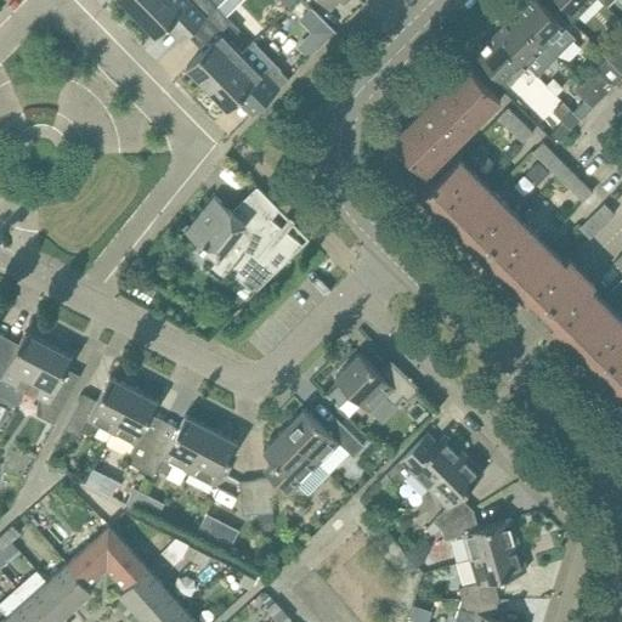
[(122,0),(136,15),(150,0),(122,0)]
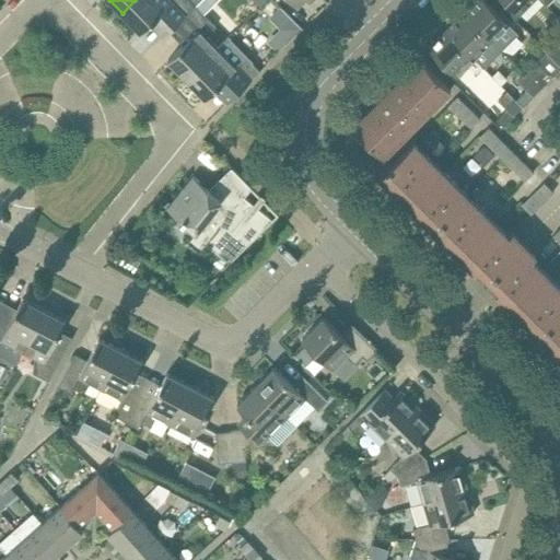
[(135,0),(123,13),(141,32),(148,25),(148,24),(162,38),(175,25),(196,4),(200,0),(135,0)]
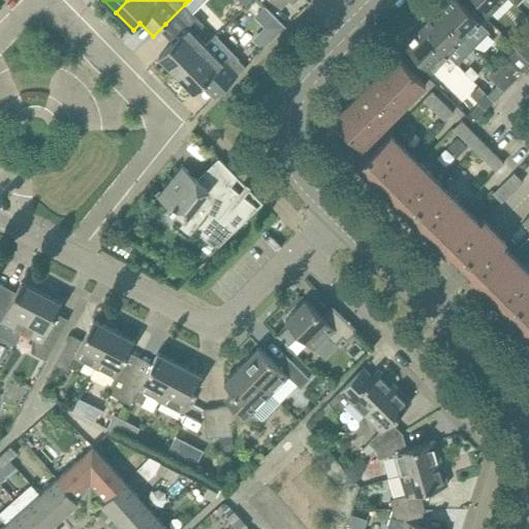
[(458,0),(449,0),(437,12),(473,48),(489,31),(458,0)]
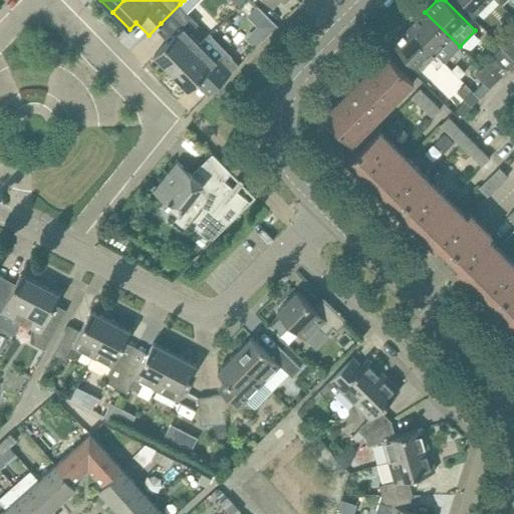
[(488,0),(464,0),(465,0),(460,5),(472,17),(488,0)]
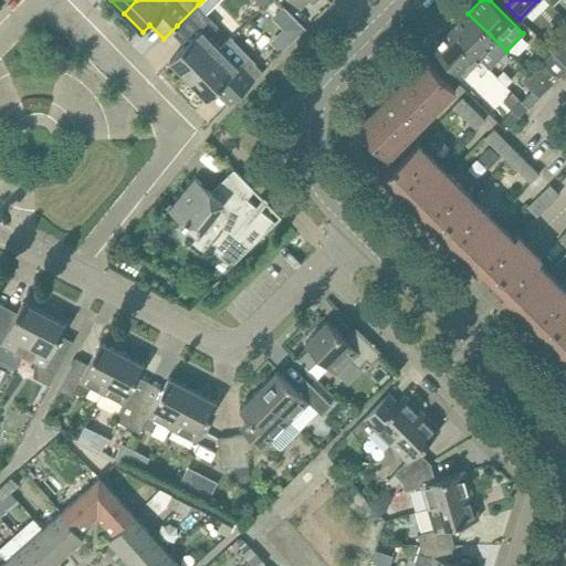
[(170,61),(189,80),(220,49),(208,37),(218,27),(198,4),(177,25),(191,40),(170,61)]
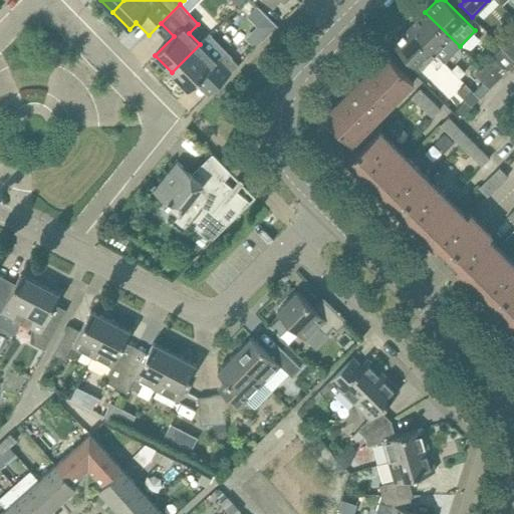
[(425,12),(410,27),(435,53),(436,53),(444,61),(460,46),(425,12)]
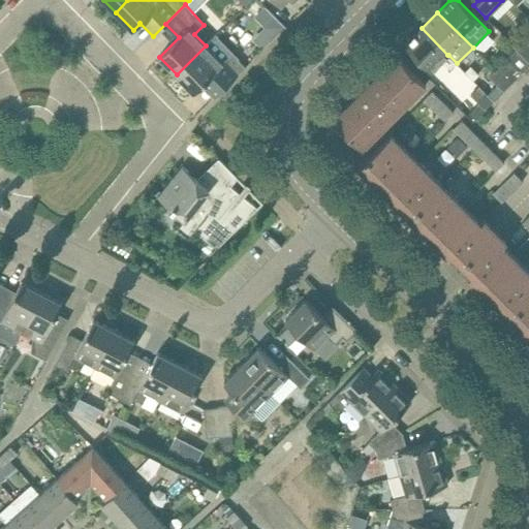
[(447,55),(422,28),(405,44),(432,71),(447,55)]
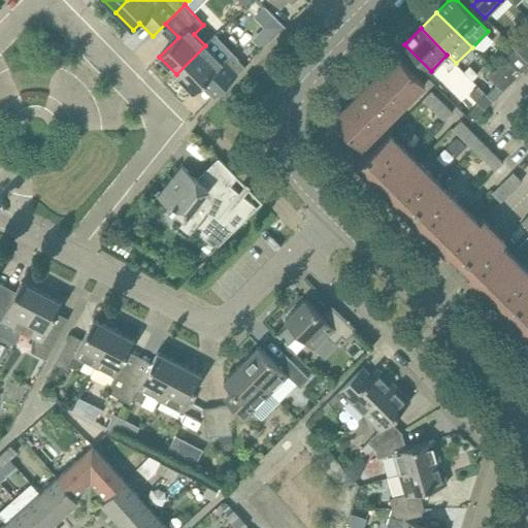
[(205,45),(176,74),(193,92),(200,85),(213,98),(226,86),(244,67),(237,60),(239,59),(216,35),(205,45)]
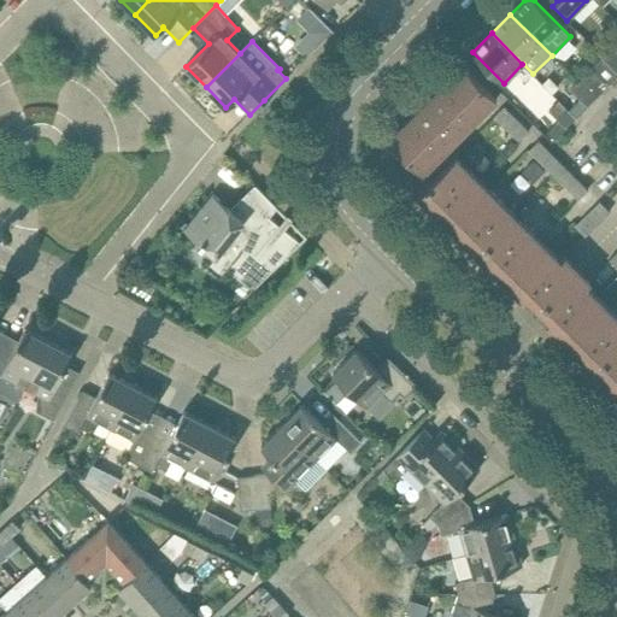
[(612,43),(600,56),(603,57),(616,71),(616,41),(613,45),(612,43)]
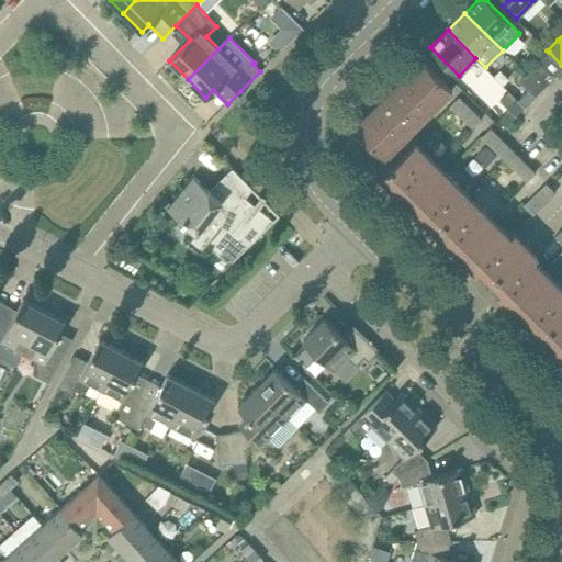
[(561,65),(549,52),(529,72),(544,88),(561,69),(561,65)]
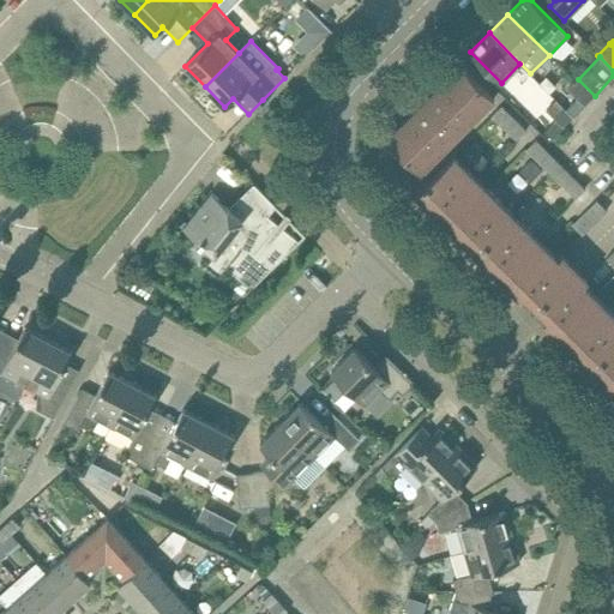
[(462,66),(425,102),(457,136),(494,98),(462,66)]
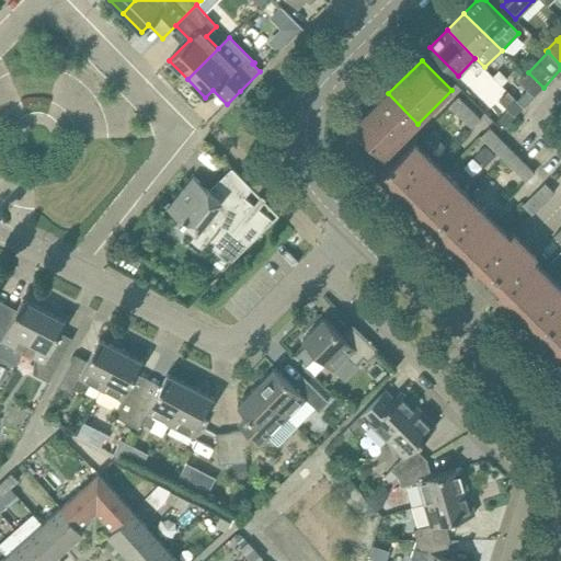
[(527,91),(517,101),(524,107),(544,88),(528,72),(518,82),(527,91)]
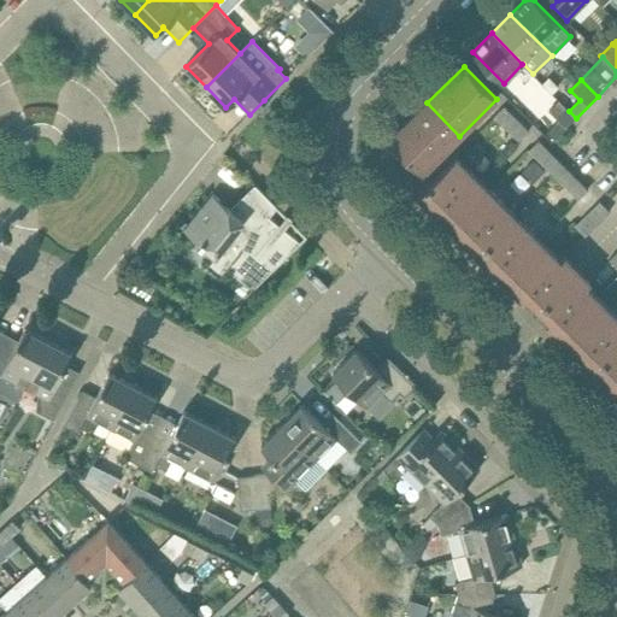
[(576,118),(569,111),(559,101),(548,111),(559,121),(547,133),(554,140),(576,118)]
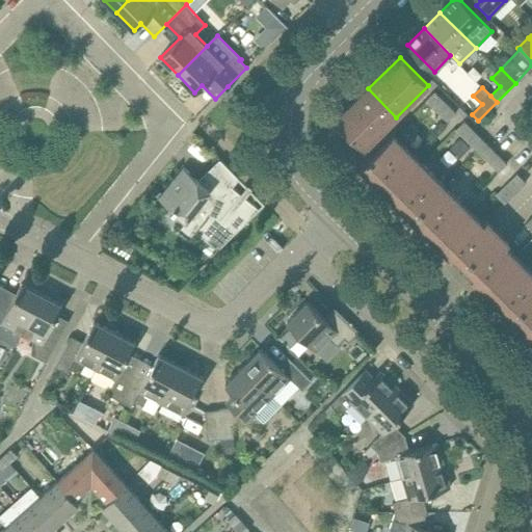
[(396,117),(368,88),(336,121),(365,150),(396,117)]
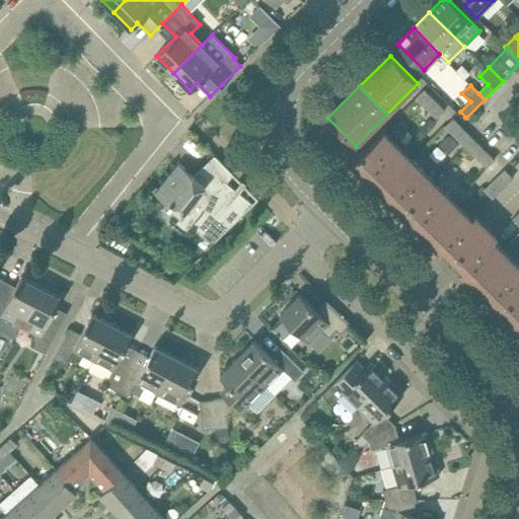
[(416,97),(437,119),(445,110),(424,89),(416,97)]
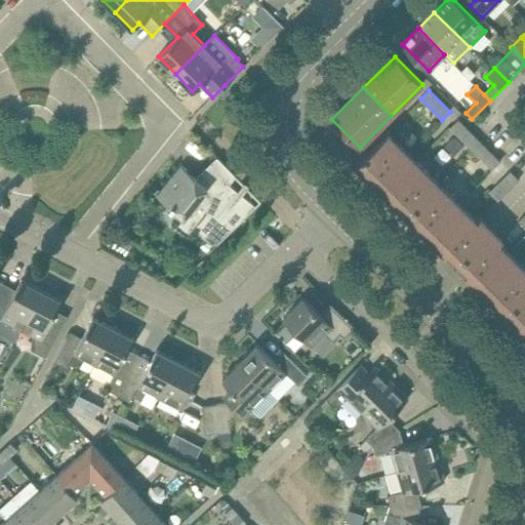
[(450,128),(471,149),(479,140),(458,119),(450,128)]
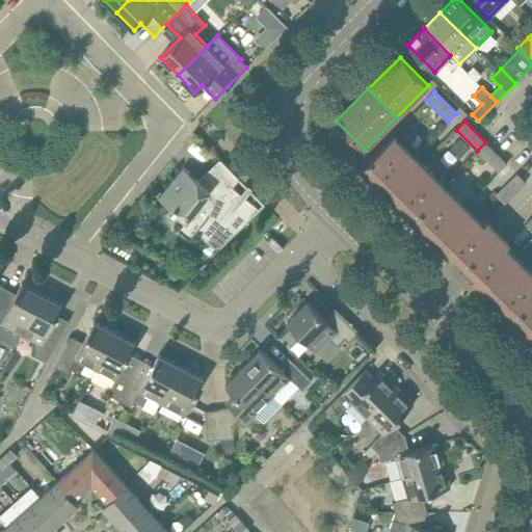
[(444,184),(393,134),(363,164),(373,175),(371,177),(401,207),(403,205),(414,215),(444,184)]
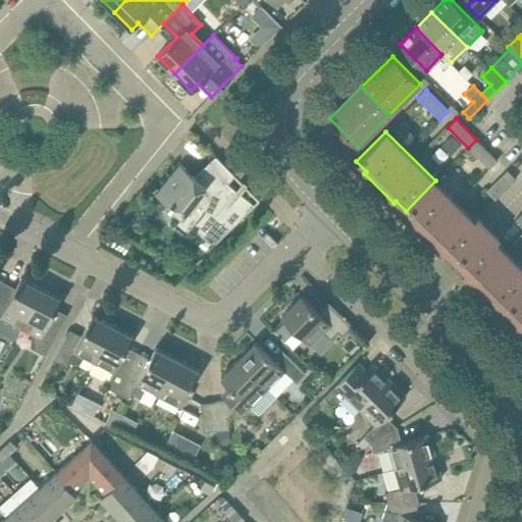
[(476,140),(468,148),(489,169),(498,160),(476,140)]
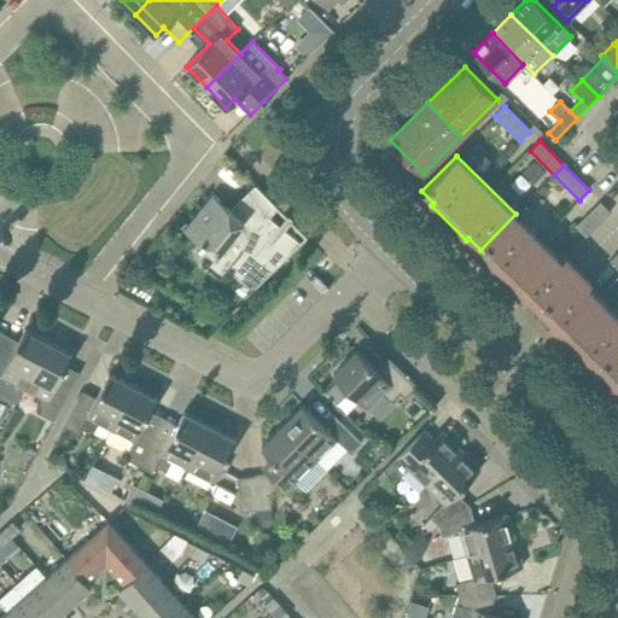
[(214,194),(185,229),(200,242),(197,245),(200,248),(203,244),(216,255),(205,267),(220,279),(231,267),(256,287),(301,243),(269,217),(278,208),(255,185),(248,192),(251,196),(235,214),(214,194)]
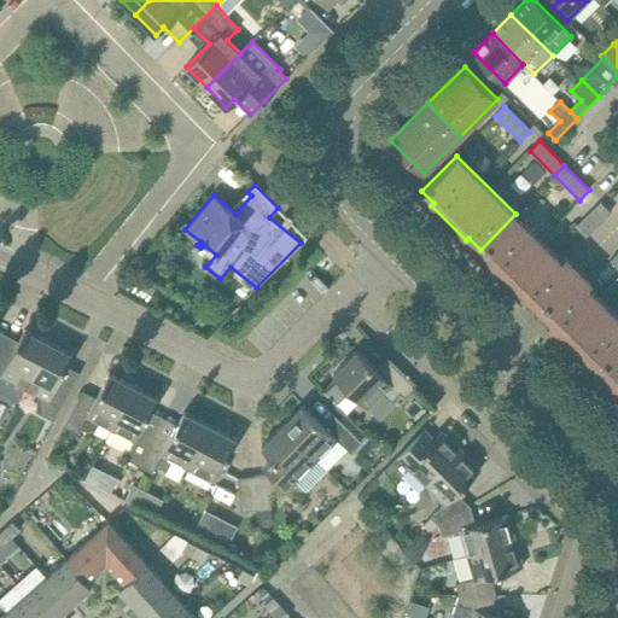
[(576,227),(587,237),(611,211),(601,202),(576,227)]
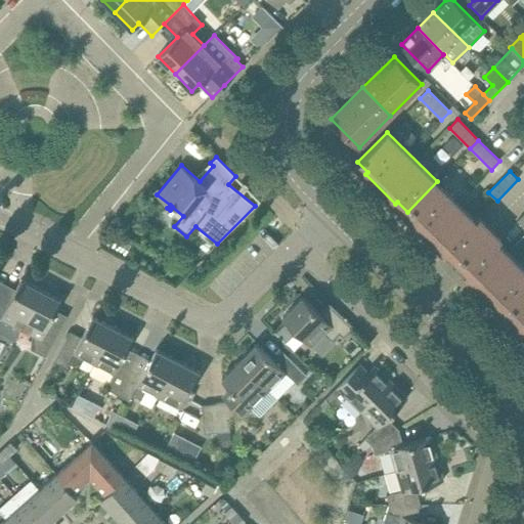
[(443,253),(454,264),(490,227),(479,216),(476,220),(462,206),(437,181),(407,212),(418,221),(416,223),(444,252),(443,253)]
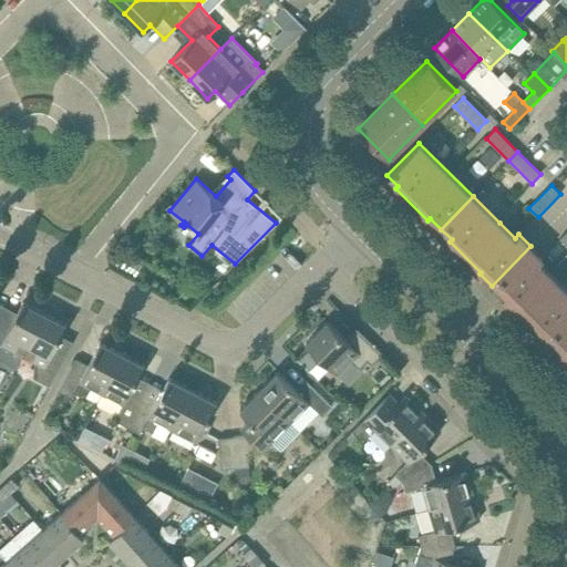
[(537,325),(548,336),(566,316),(566,289),(539,261),(543,258),(531,246),(492,286),(503,297),(504,297),(535,327),(537,325)]
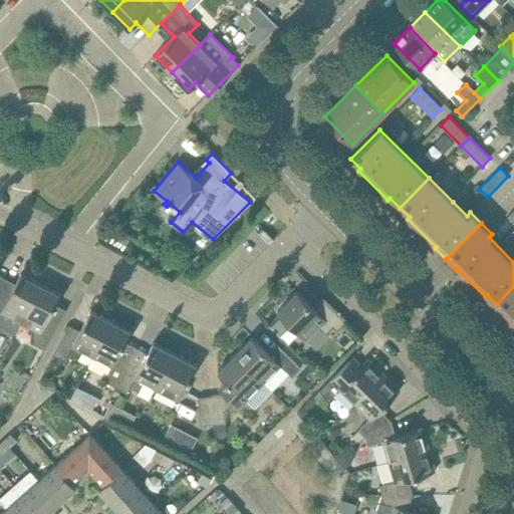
[(0,291),(0,326),(15,334),(22,321),(21,321),(40,284),(20,274),(8,296),(0,291)]
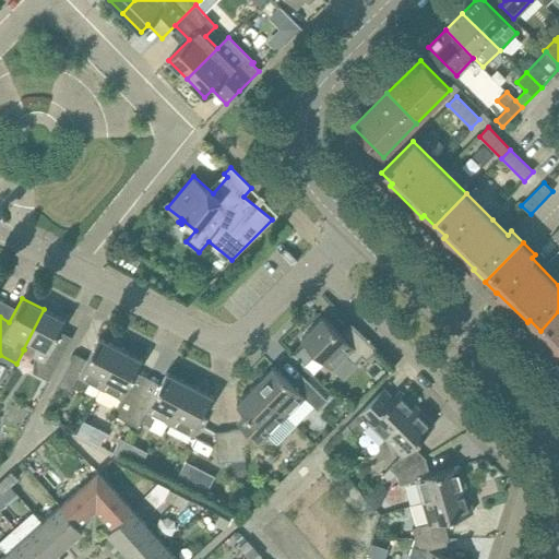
[(44,309),(23,349),(24,349),(34,355),(33,372),(49,380),(64,352),(52,345),(66,320),(44,309)]
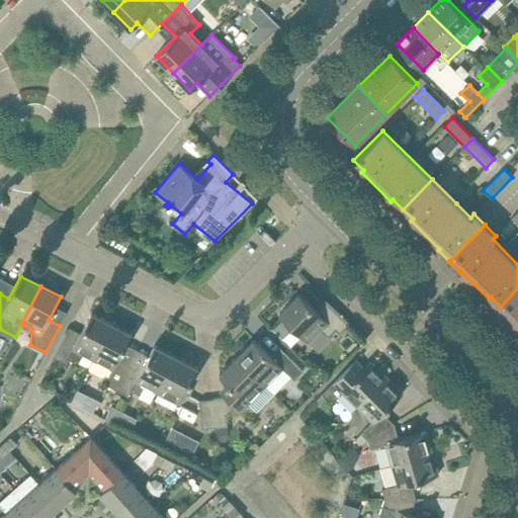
[(517,288),(501,307),(511,317),(509,319),(517,327),(517,288)]
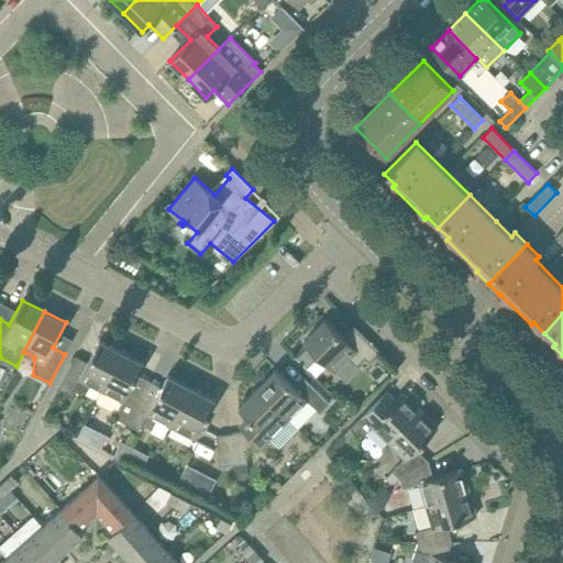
[(304,341),(319,356),(335,372),(349,359),(356,366),(365,359),(370,363),(381,352),(359,331),(349,342),(326,319),(304,341)]
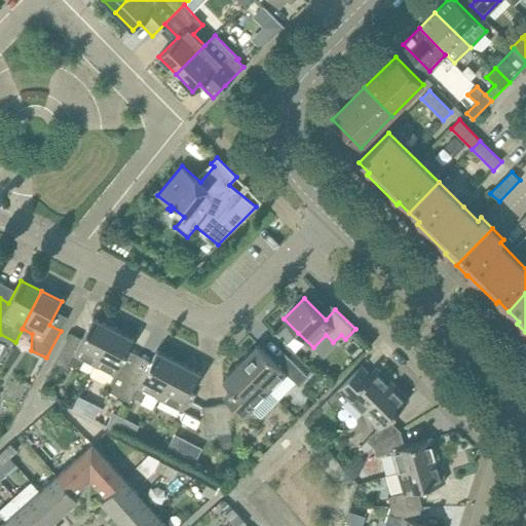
[(85,360),(95,365),(113,328),(92,317),(79,344),(68,338),(54,363),(67,369),(69,365),(75,368),(82,365),(85,360)]
